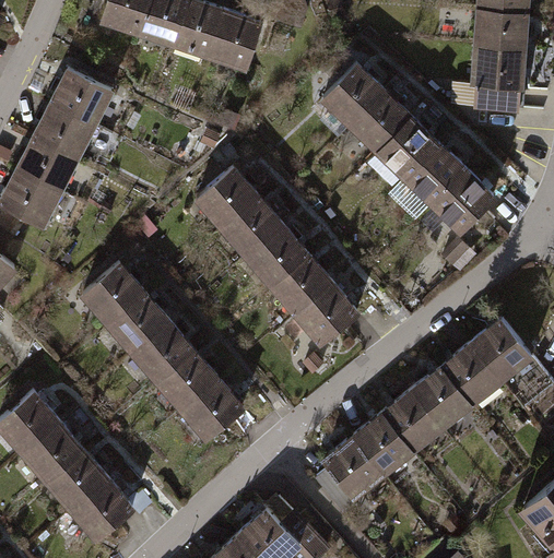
[(105,0),(97,23),(134,35),(145,0),(105,0)]
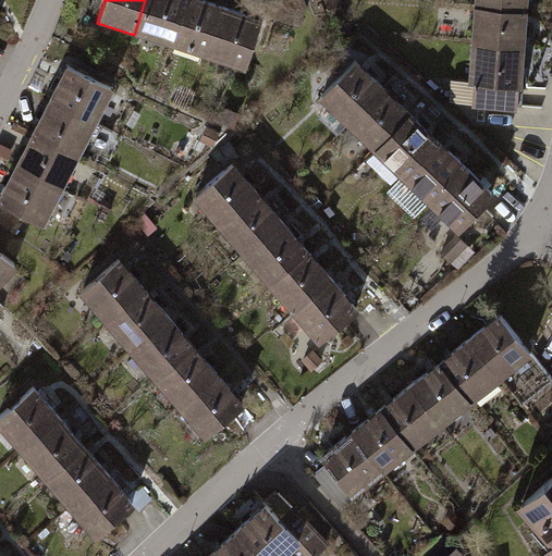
[(145,0),(134,35),(170,47),(185,0),(145,0)]
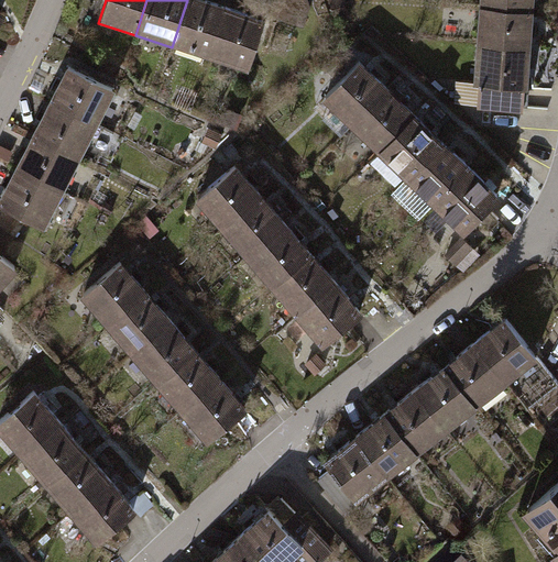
[(187,0),(172,47),(209,59),(226,8),(203,0),(187,0)]
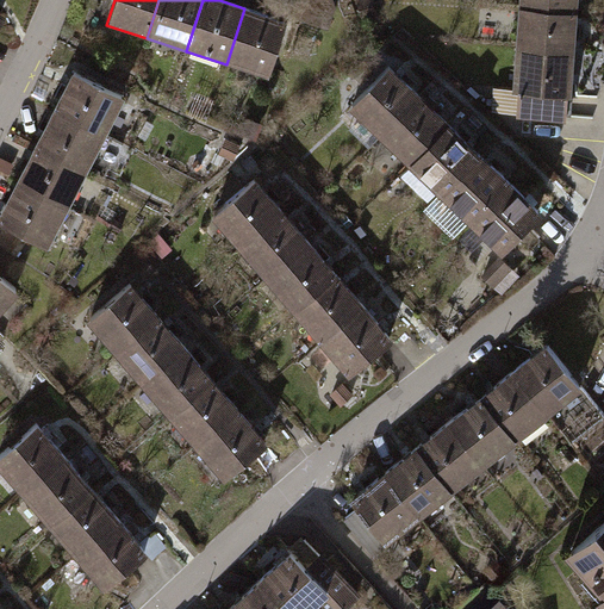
[(334,28),(338,11),(335,0),(298,0),(304,17),(334,28)]
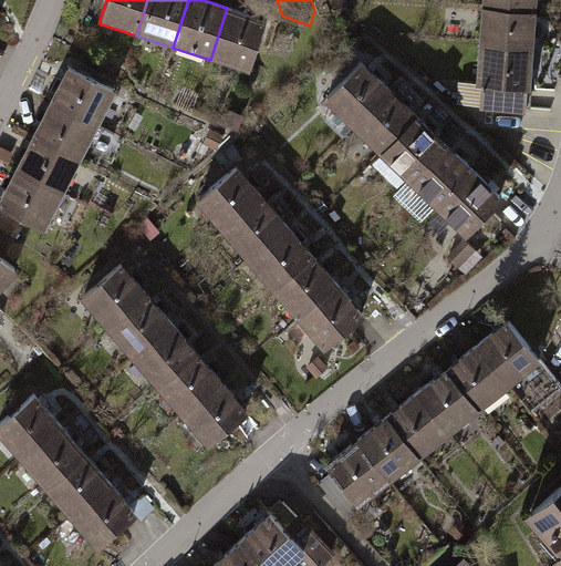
[(536,14),(536,0),(480,0),(480,10),(536,14)]
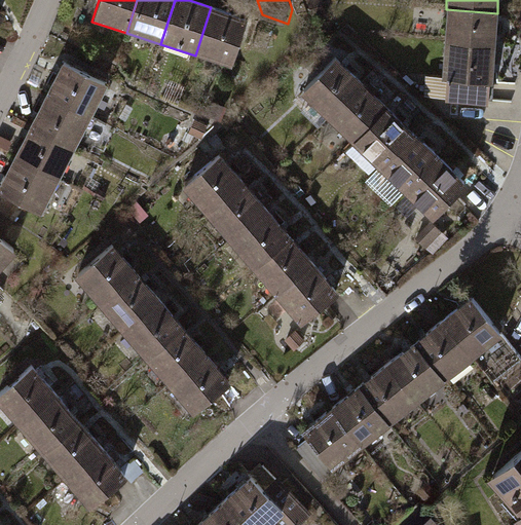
[(195,55),(229,67),(246,19),(211,7),(195,55)]
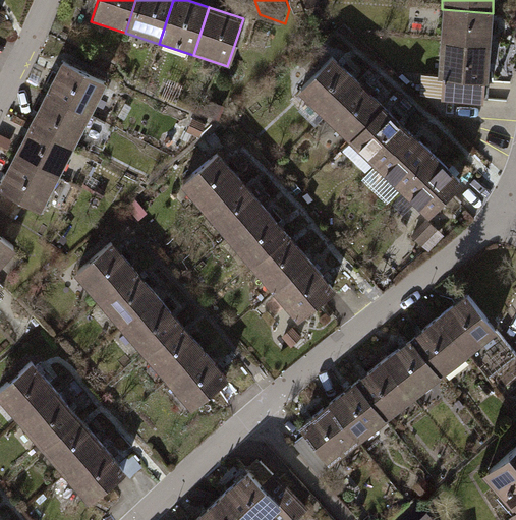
[(442,9),(439,44),(490,49),(493,13),(442,9)]
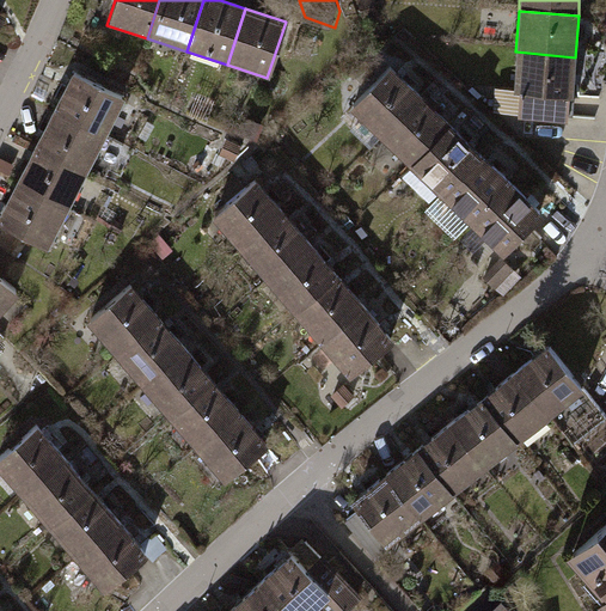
[(575,57),(515,52),(512,97),(526,98),(525,118),(569,122),(575,57)]
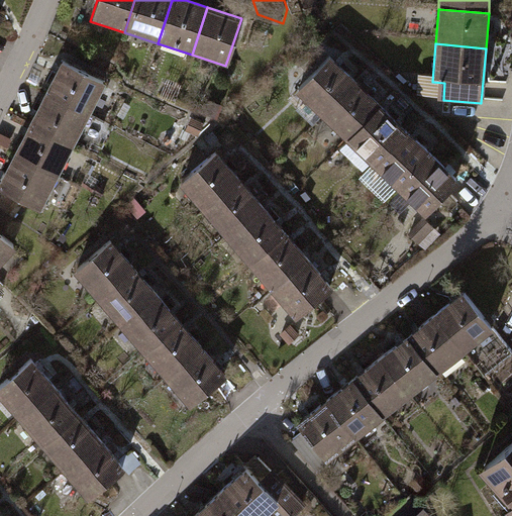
[(319,117),(353,82),(329,60),(296,95),(319,117)]
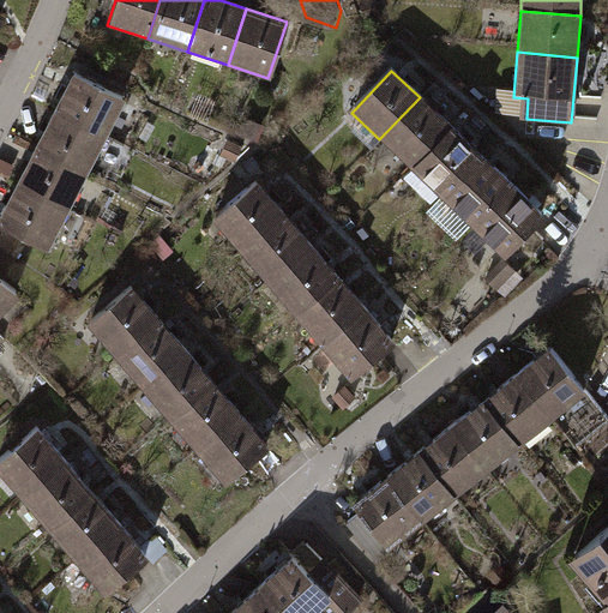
[(120,101),(72,76),(53,112),(102,137),(120,101)]
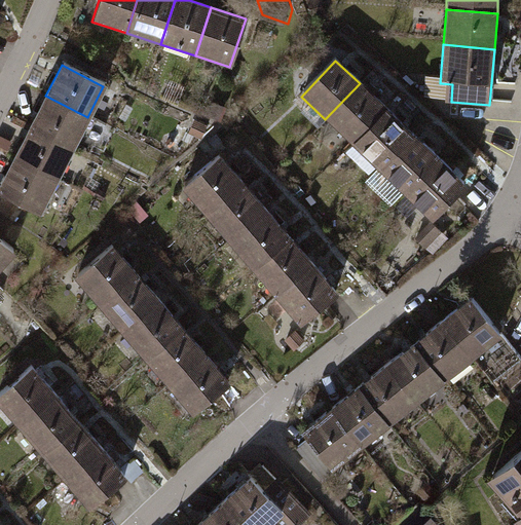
[(352,146),(387,110),(360,83),(325,119),(352,146)]
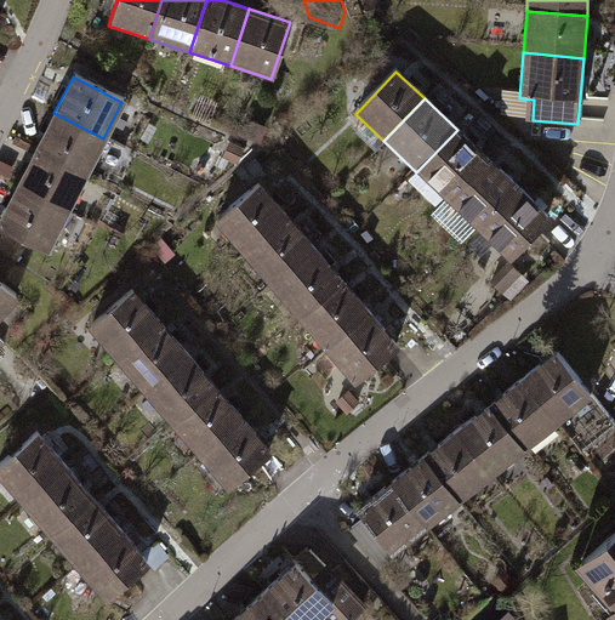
[(103,138),(53,113),(35,149),(85,175),(103,138)]
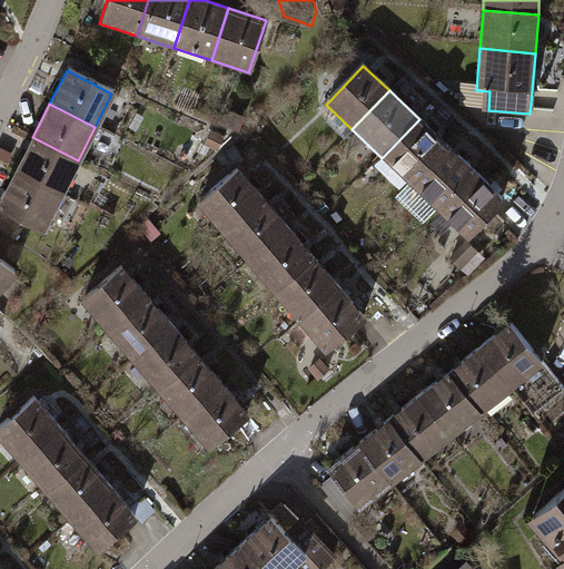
[(411,185),(447,146),(419,119),(382,158),(411,185)]
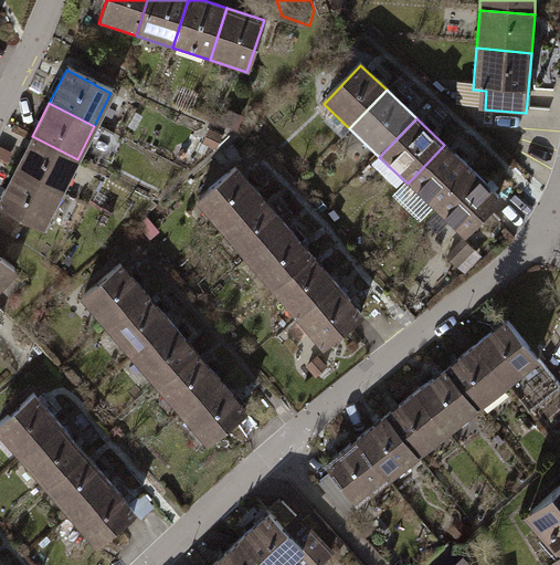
[(205,132),(200,145),(212,152),(219,137),(205,132)]
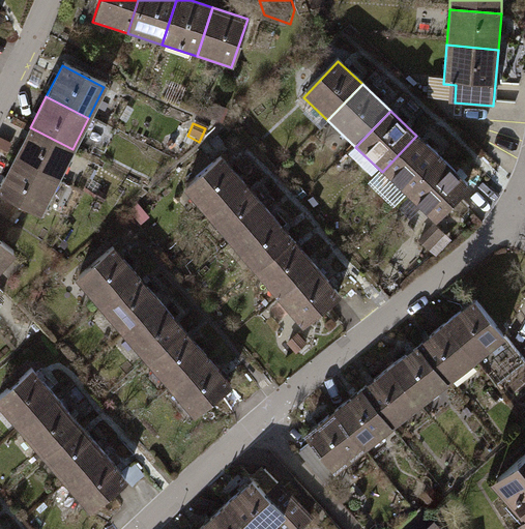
[(73,149),(30,127),(15,158),(56,180),(73,149)]
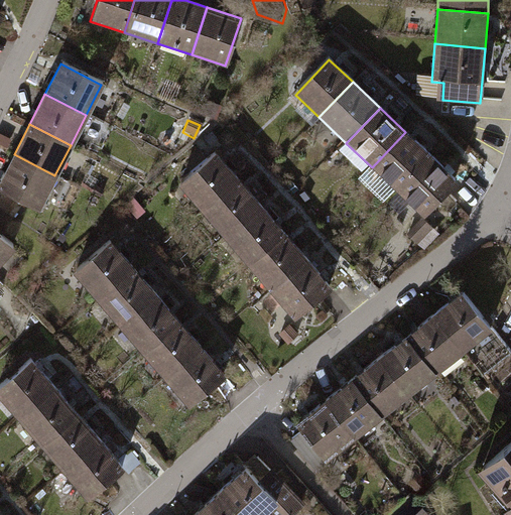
[(397,191),(430,156),(405,132),(372,167),(397,191)]
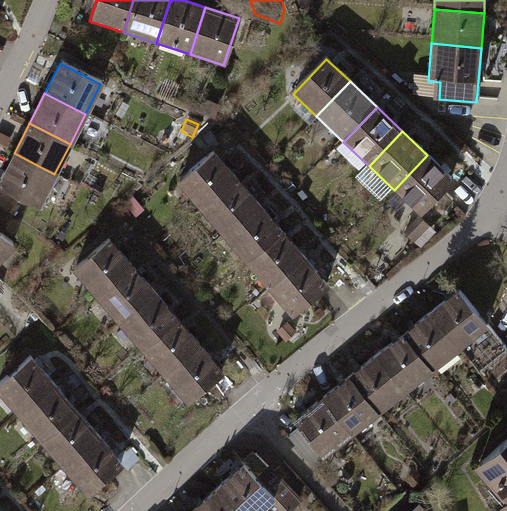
[(197,207),(234,175),(213,151),(176,182),(197,207)]
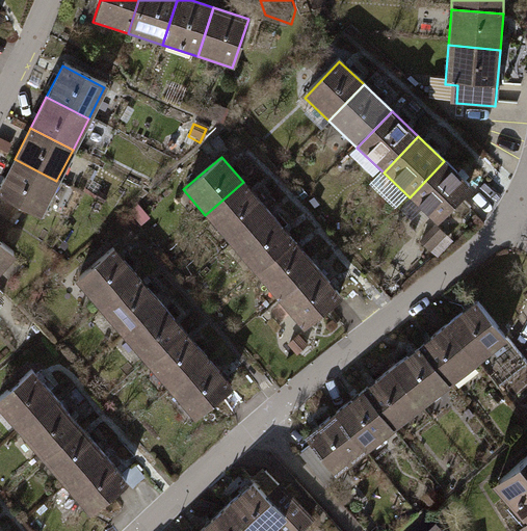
[(56,181),(15,159),(0,186),(0,191),(2,192),(20,202),(41,212),(56,181)]
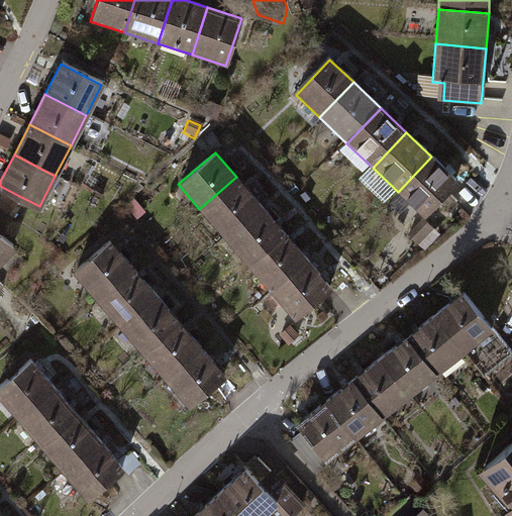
[(431,157),(398,192),(424,217),(458,182),(431,157)]
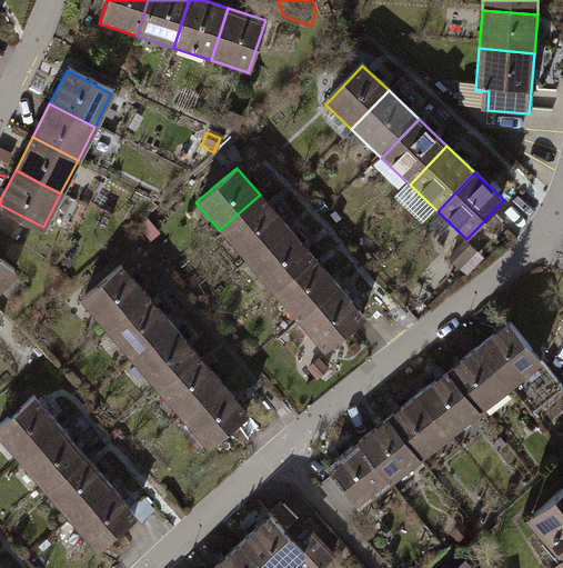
[(247,261),(287,226),(260,195),(219,230),(247,261)]
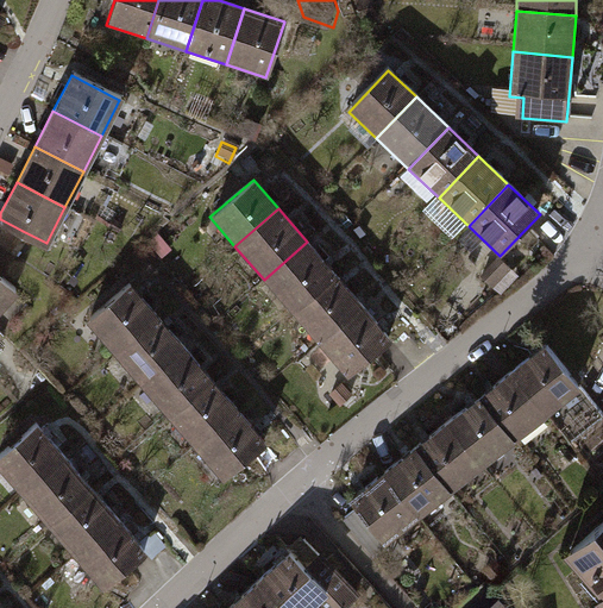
[(0,263),(23,231),(2,220),(0,224),(0,263)]
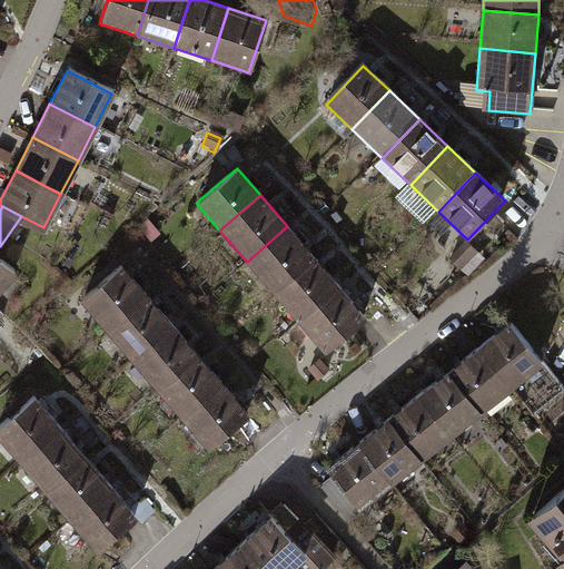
[(273,292),(313,256),(287,226),(247,262),(273,292)]
